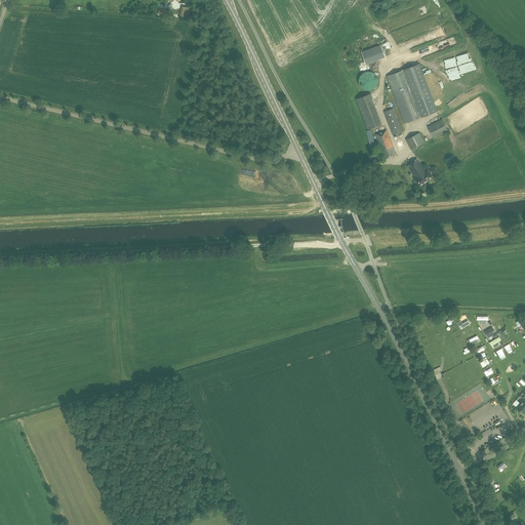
[(194,9),(191,8),(182,6),(180,15),(189,17),(189,14),(193,15),(194,9)]
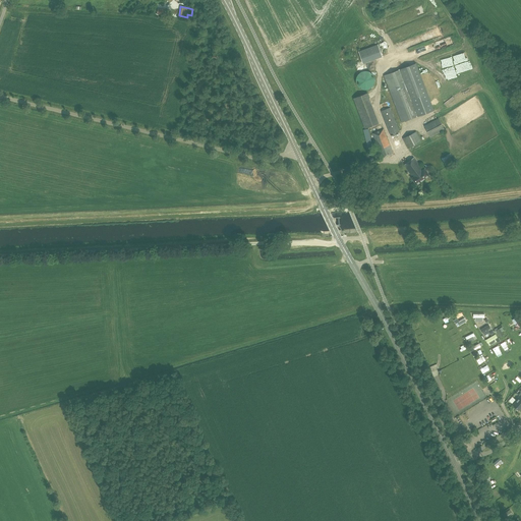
[(358,51),(363,64),(383,57),(378,44),(358,51)]
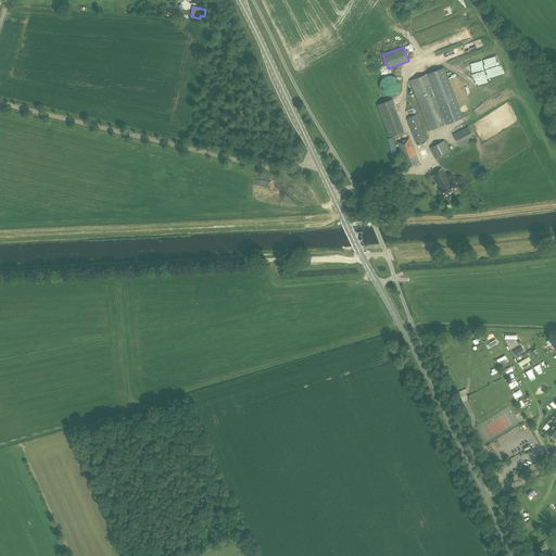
[(444,67),(430,73),(450,123),(463,117),(444,67)]
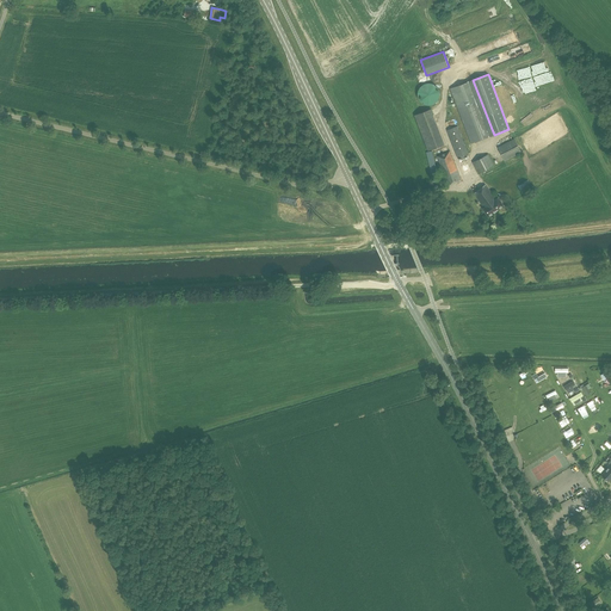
[(473,80),(450,88),(471,143),(494,135),(473,80)]
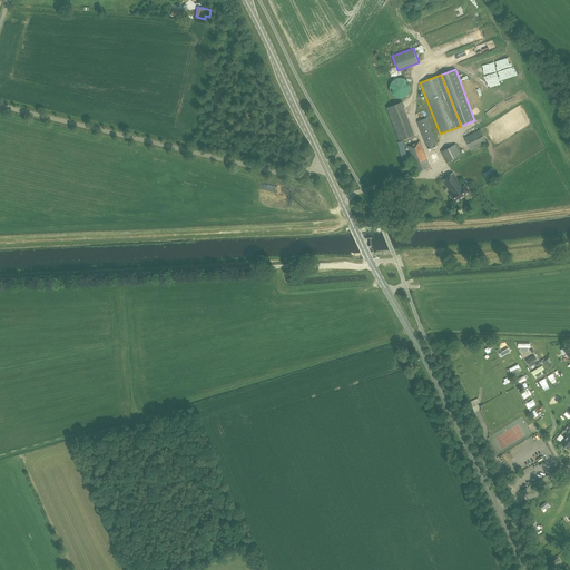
[(403,78),(400,78),(397,78),(395,79),(392,81),(390,86),(390,91),(391,95),(396,97),(400,98),(404,97),(408,94),(410,89),(410,86),(408,81),(404,79),(403,78)]
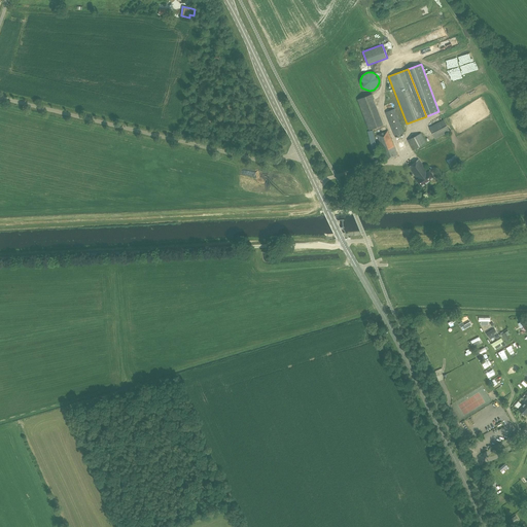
[(370,130),(382,125),(371,95),(358,100),(370,130)]
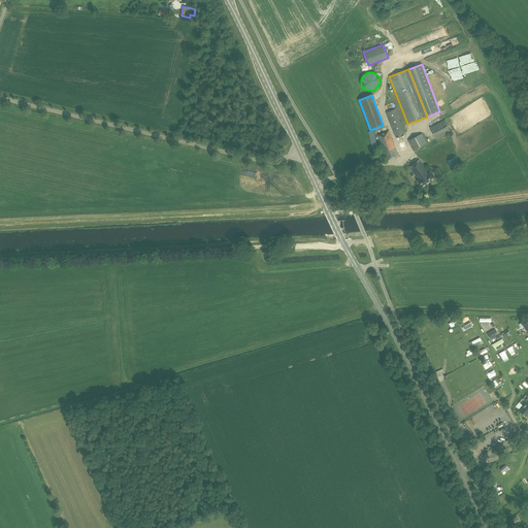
[(396,137),(404,134),(395,109),(387,112),(396,137)]
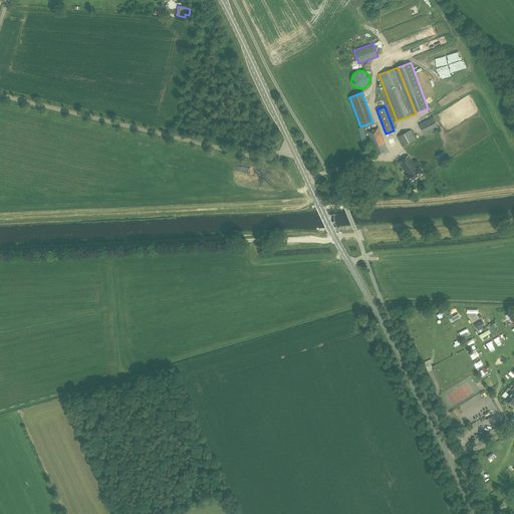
[(425,136),(439,127),(433,116),(419,123),(425,136)]
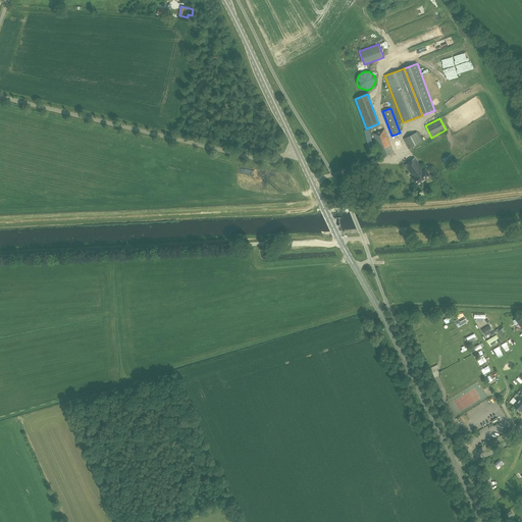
[(369,150),(374,149),(369,129),(364,131),(369,150)]
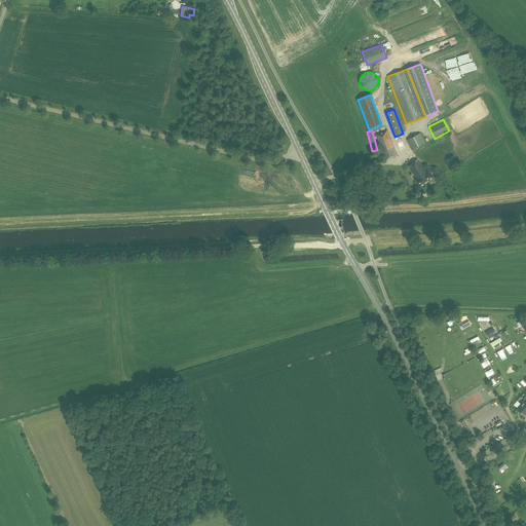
[(385,159),(397,155),(387,130),(376,135),(385,159)]
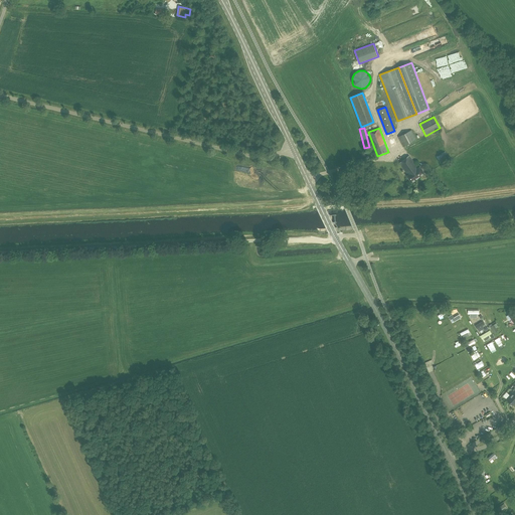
[(403,135),(407,144),(416,139),(411,130),(403,135)]
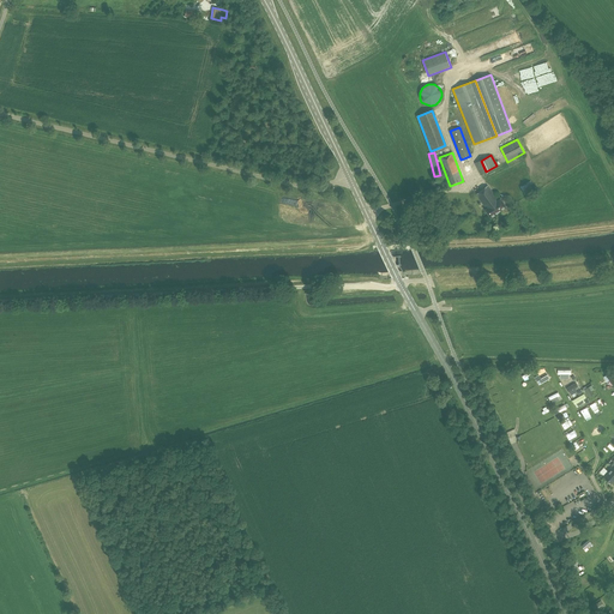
[(481,174),(486,172),(481,161),(475,163),(481,174)]
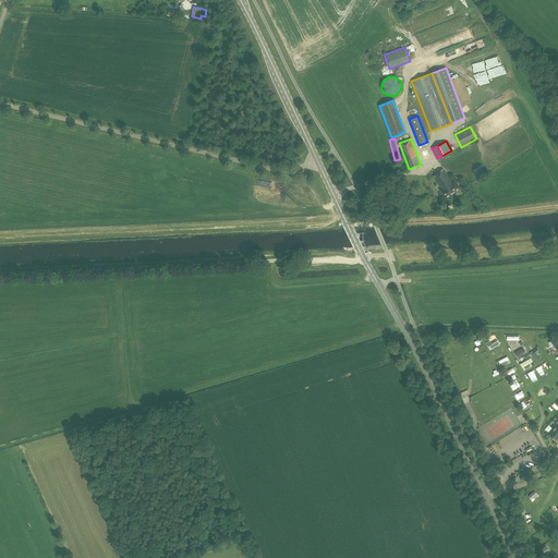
[(480,180),(488,174),(483,165),(473,169),(480,180)]
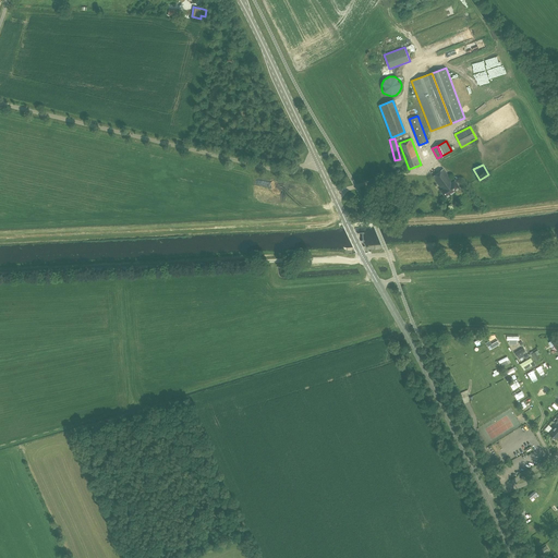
[(446,197),(460,187),(455,181),(453,181),(444,169),(433,177),(443,190),(440,191),(446,197)]
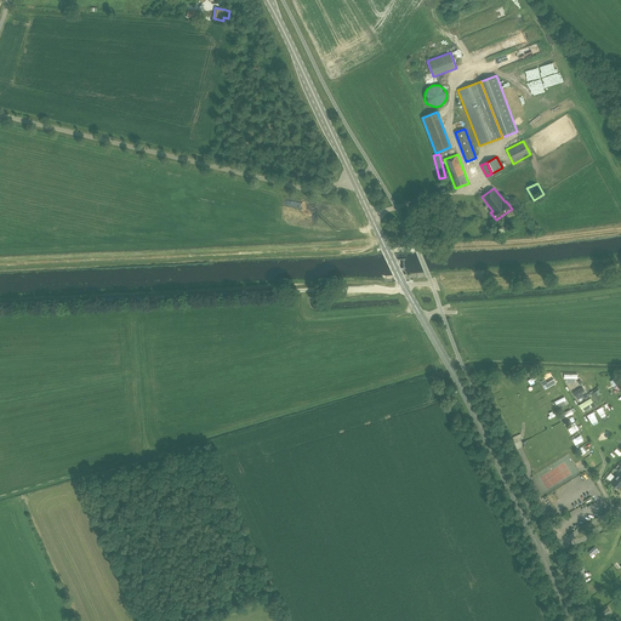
[(547,383),(553,394),(557,392),(552,381),(547,383)]
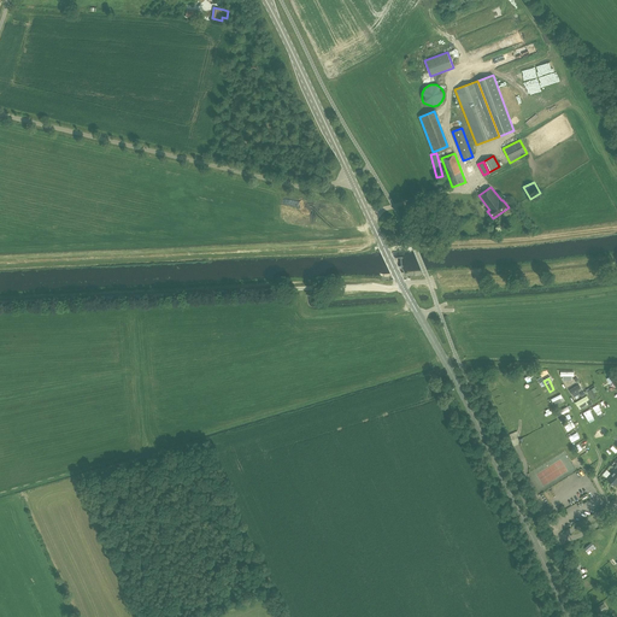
[(566,406),(556,412),(558,417),(569,411),(566,406)]
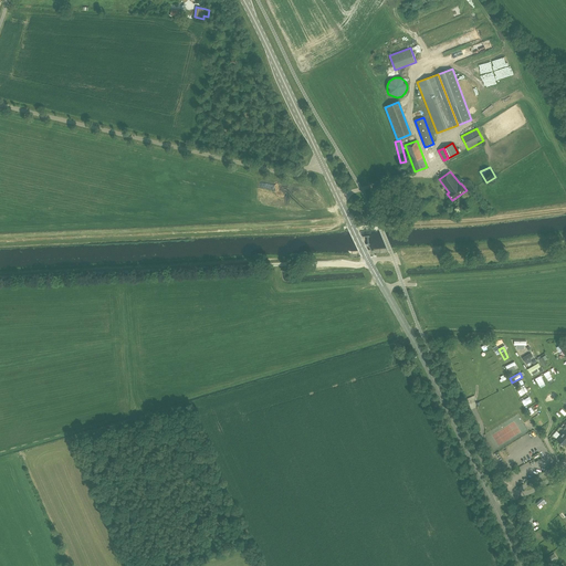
[(517,423),(495,436),(500,446),(523,432),(517,423)]
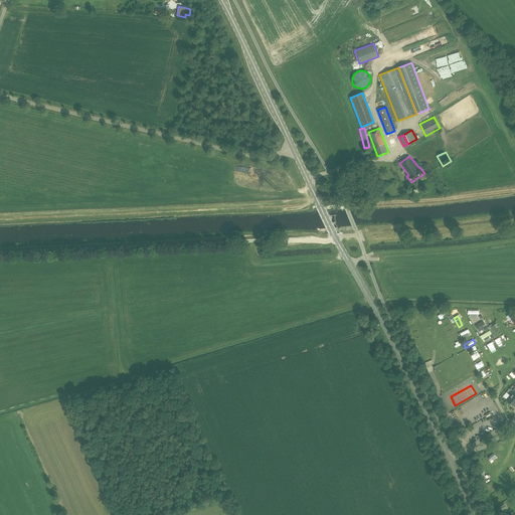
[(514,385),(514,386),(514,387),(513,390),(514,391),(506,399),(513,405),(514,402),(514,385)]
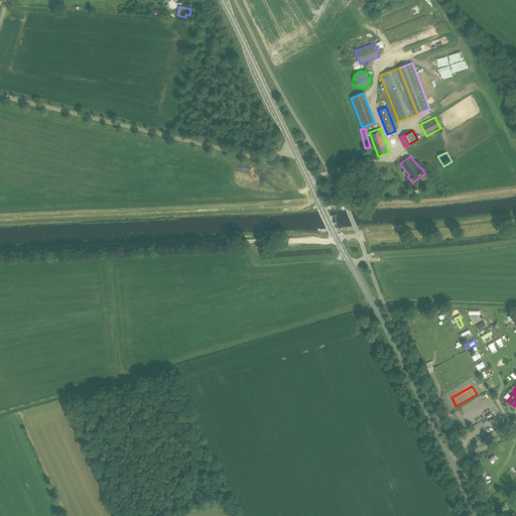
[(506,459),(509,456),(504,448),(501,450),(506,459)]
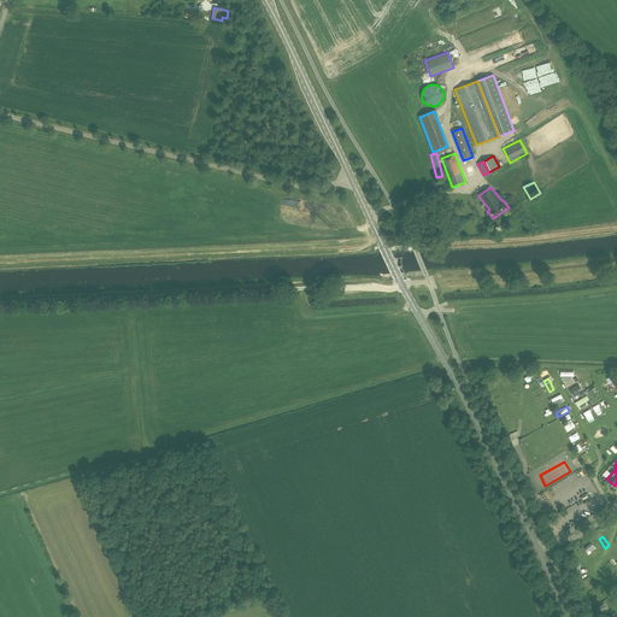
[(592,542),(585,550),(588,553),(595,547),(592,542)]
